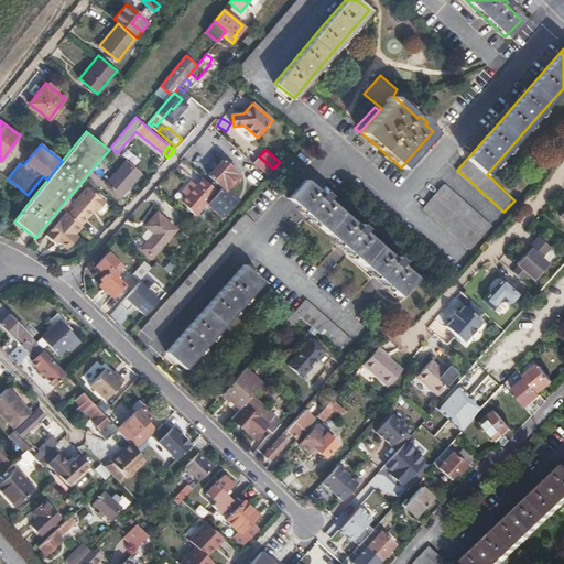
[(253,163),(268,175),(273,169),(259,156),(253,163)]
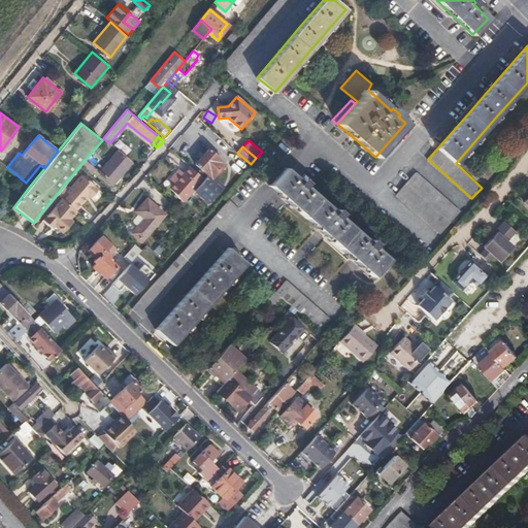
[(209,150),(196,163),(208,174),(204,178),(194,191),(208,203),(223,187),(211,176),(219,168),(221,169),(225,164),(209,150)]
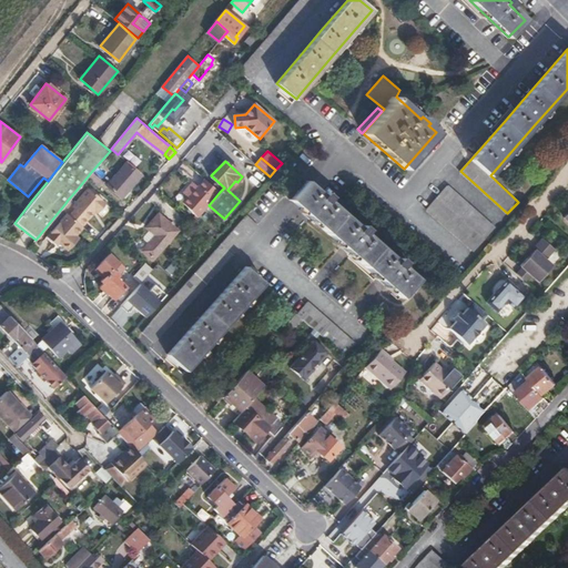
[(122,198),(142,175),(127,162),(108,185),(122,198)]
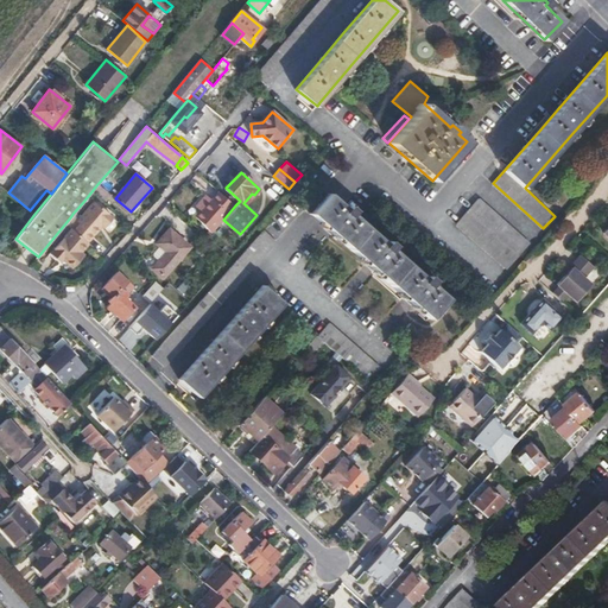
[(97,184),(93,190),(105,201),(111,194),(97,184)]
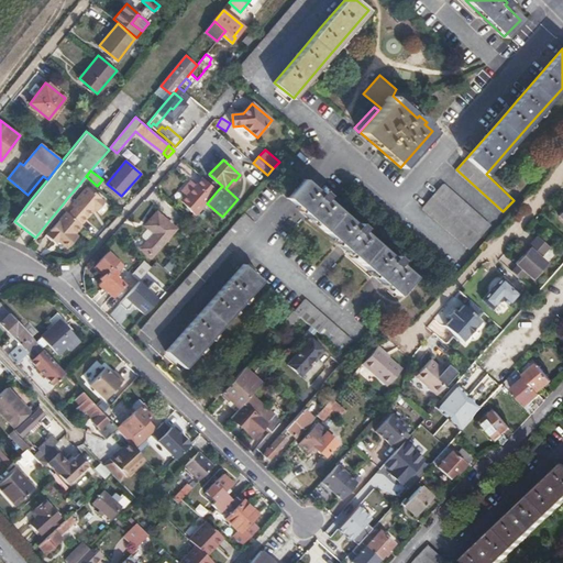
[(198,205),(202,208),(207,203),(218,190),(202,177),(196,185),(191,180),(183,190),(186,194),(180,200),(191,210),(198,205)]
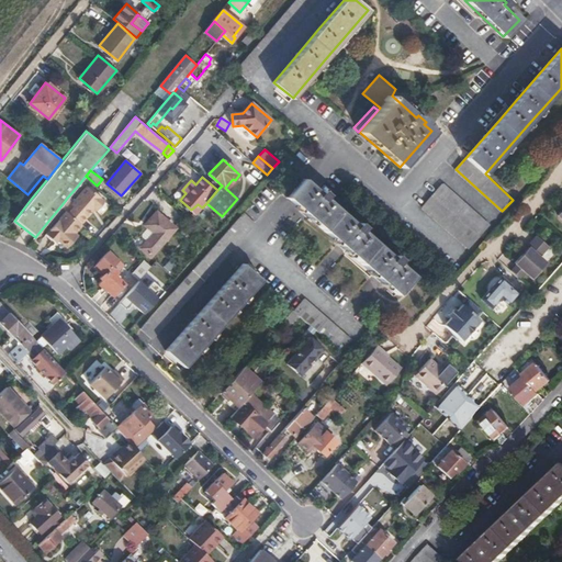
[(303,178),(288,197),(287,198),(300,209),(310,217),(316,223),(361,262),(397,294),(414,276),(397,261),(400,258),(394,254),(392,257),(360,229),(362,226),(357,222),(355,224),(324,197),(326,194),(321,190),(318,192),(317,191),(303,178)]
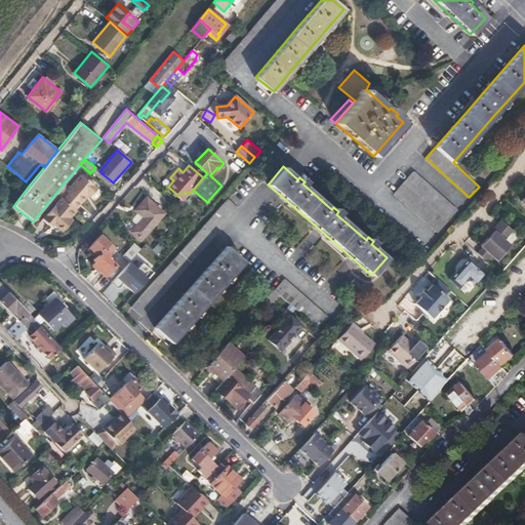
[(413,171),(395,193),(438,232),(457,210),(413,171)]
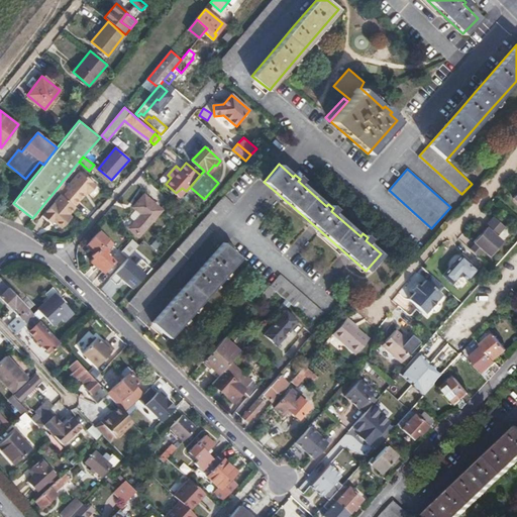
[(56,190),(61,194),(75,205),(87,190),(89,192),(96,184),(80,171),(68,186),(62,182),(60,185),(56,190)]
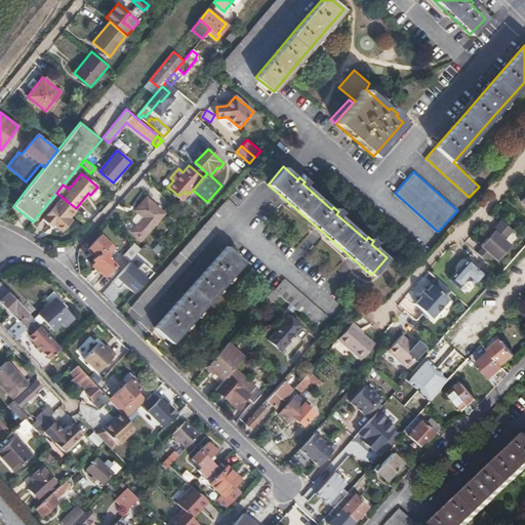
[(76,208),(62,197),(45,217),(54,226),(55,224),(64,231),(72,220),(69,217),(76,209),(76,208)]
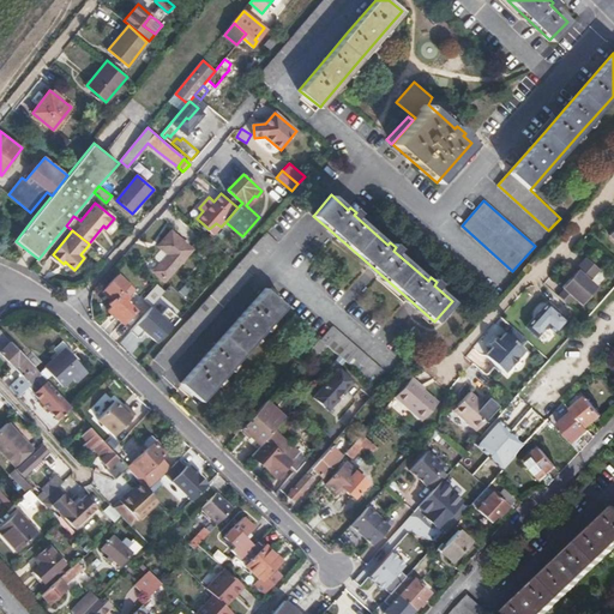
[(258,266),(278,244),(266,232),(155,359),(167,369),(193,339),(258,266)]
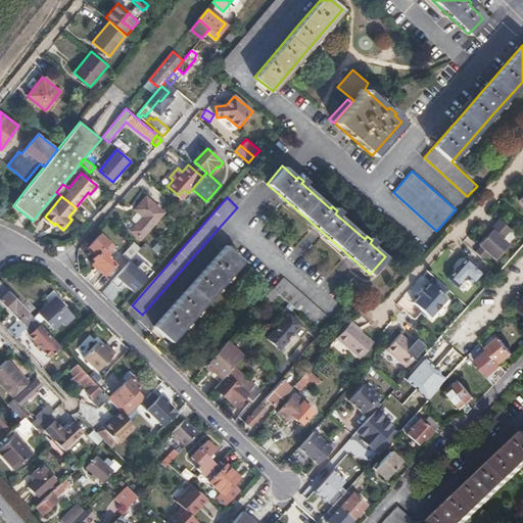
[(137,224),(132,231),(140,238),(162,212),(145,197),(136,209),(138,211),(144,217),(137,224)]
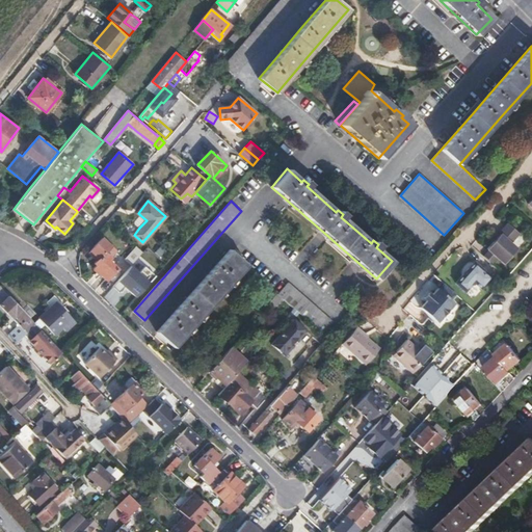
[(147,220),(140,215),(135,221),(135,223),(139,228),(147,220)]
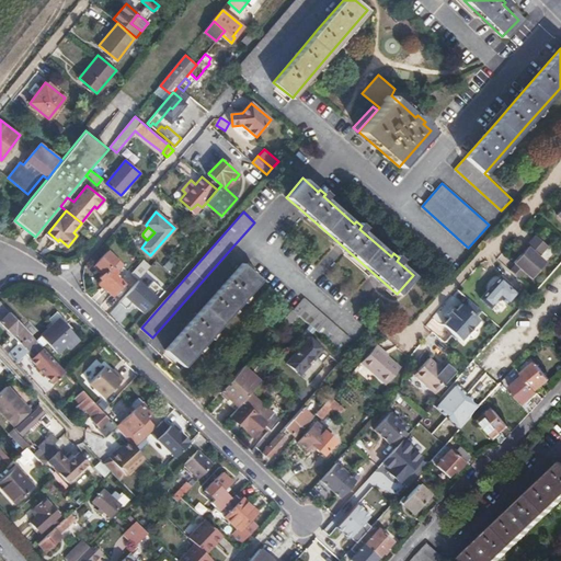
[(515,263),(524,271),(531,277),(545,263),(537,256),(547,247),(535,236),(525,247),(526,248),(514,262),(515,263)]
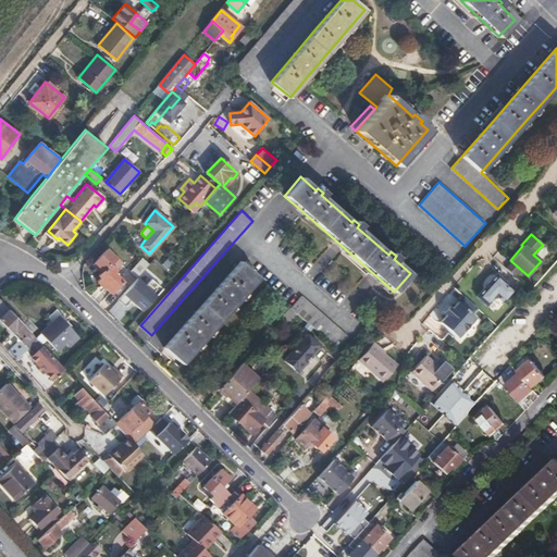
[(103,270),(100,273),(103,276),(101,279),(114,292),(123,282),(115,273),(119,270),(118,269),(122,263),(109,250),(96,262),(103,270)]
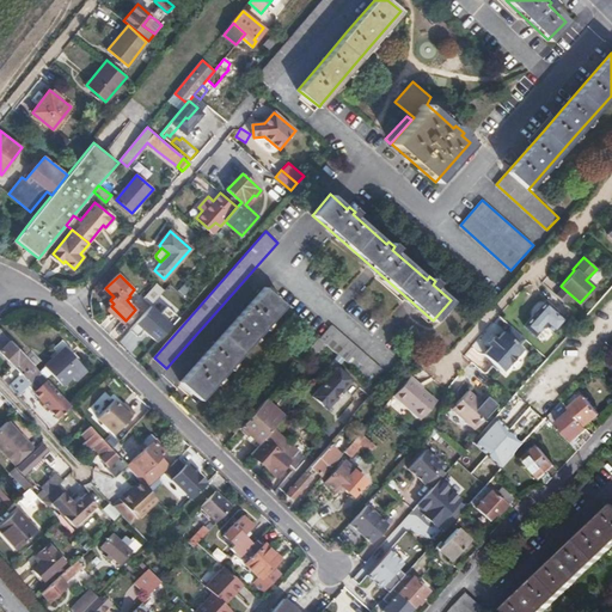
[(144,298),(152,305),(164,289),(157,282),(144,298)]
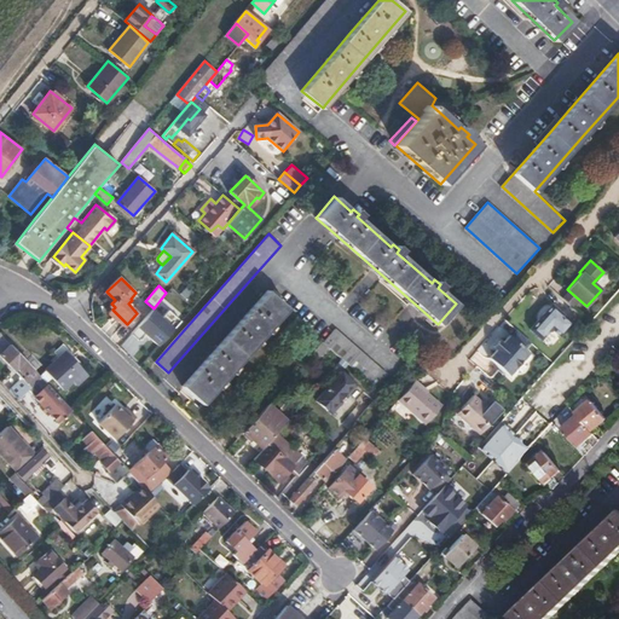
[(288,308),(270,293),(267,290),(229,334),(183,386),(203,405),(220,385),(254,348),(288,308)]
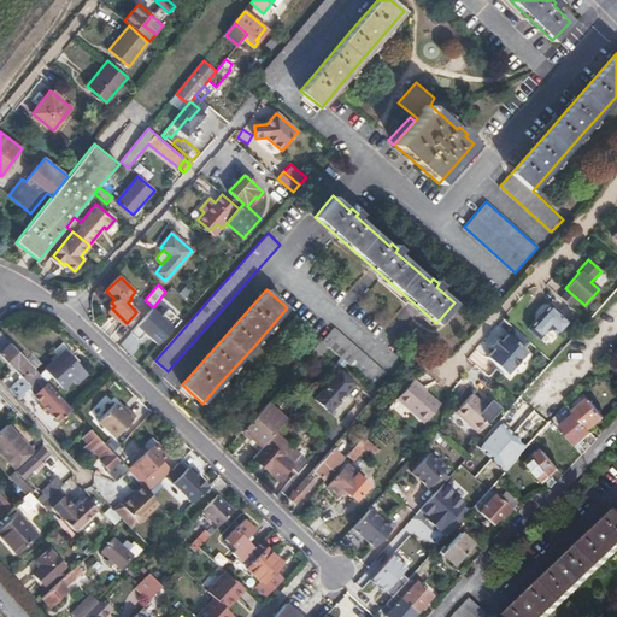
[(566,289),(560,297),(570,306),(576,298),(566,289)]
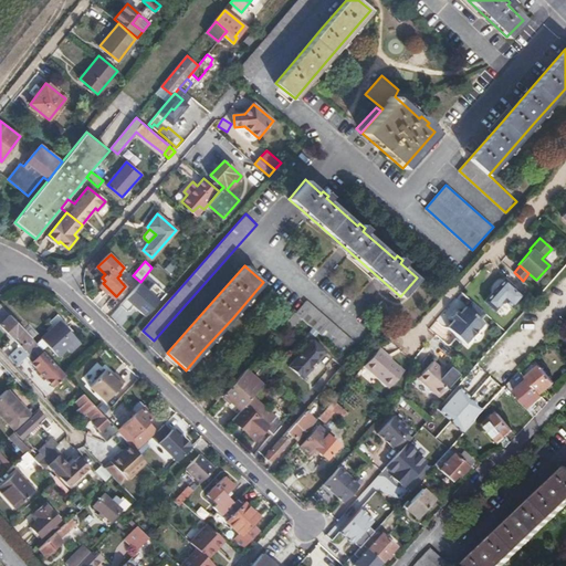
[(525,299),(507,282),(486,305),(498,314),(506,304),(515,311),(525,299)]
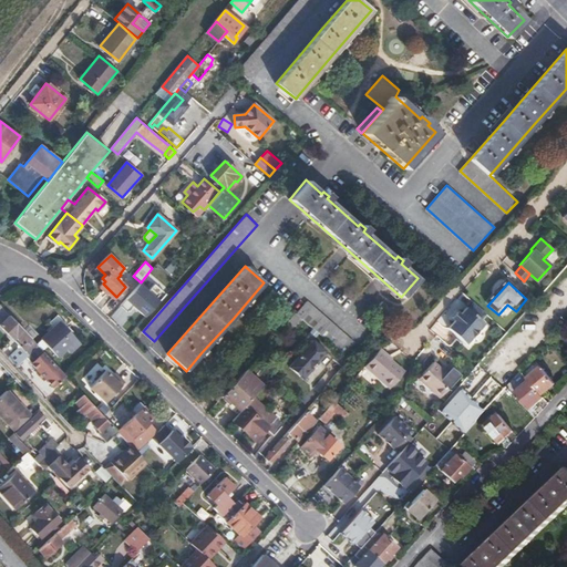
[(148,290),(140,284),(121,305),(127,311),(133,305),(146,316),(166,294),(155,284),(148,290)]
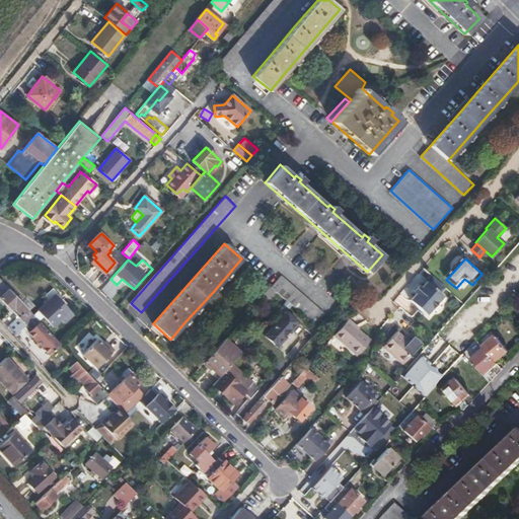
[(408,288),(402,294),(418,308),(435,289),(432,287),(437,281),(425,271),(421,277),(419,276),(414,281),(408,288)]
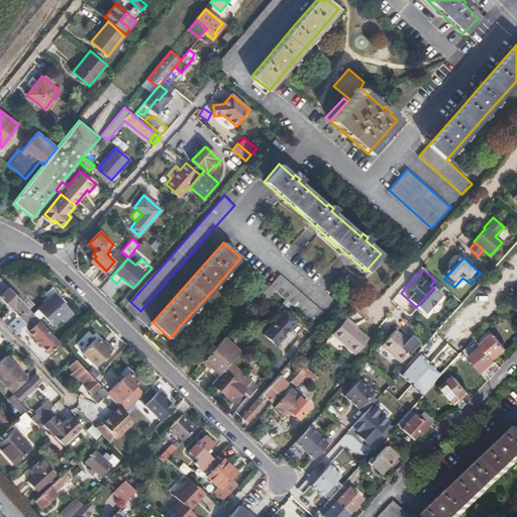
[(276,291),(286,300),(303,314),(313,324),(314,322),(322,313),(295,288),(280,275),(270,286),(276,291)]
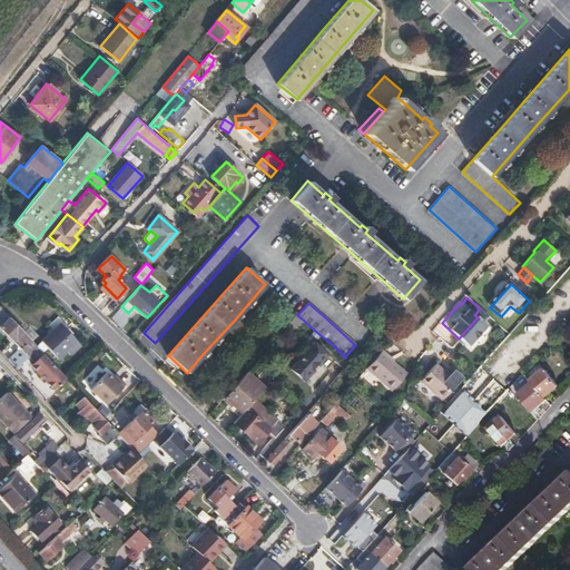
[(444,314),(448,316),(454,308),(452,306),(444,314)]
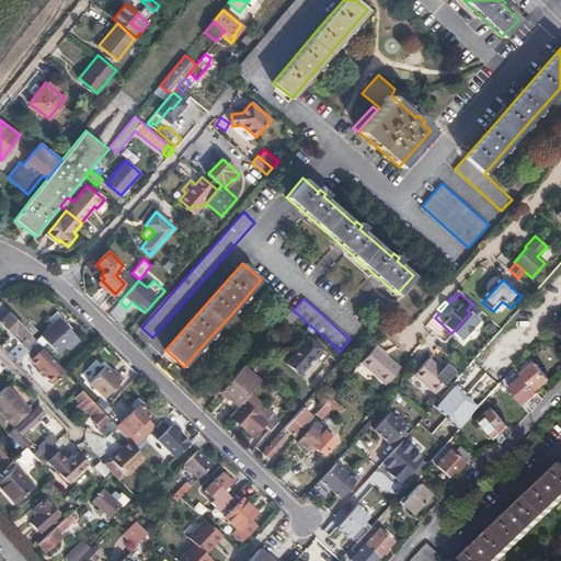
[(293,309),(284,319),(290,324),(299,316),(293,310),(293,309)]
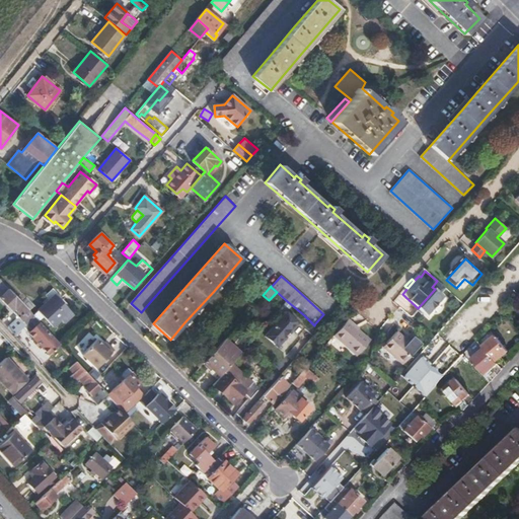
[(9,330),(13,336),(35,316),(27,308),(26,309),(7,289),(0,295),(0,297),(24,322),(21,324),(19,322),(9,330)]
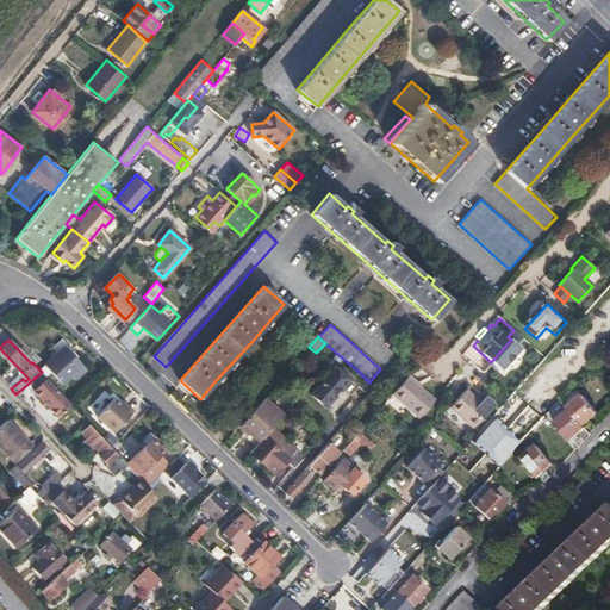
[(66,347),(45,365),(62,383),(81,366),(66,347)]
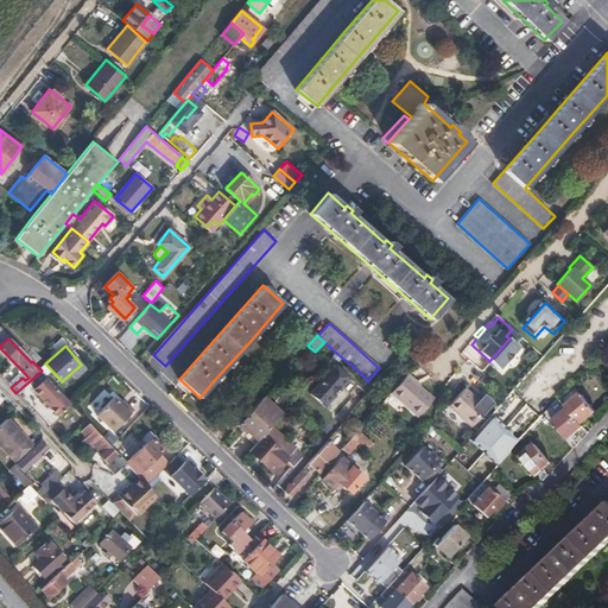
[(309,396),(324,410),(330,403),(328,400),(340,387),(342,390),(350,380),(335,367),(309,396)]
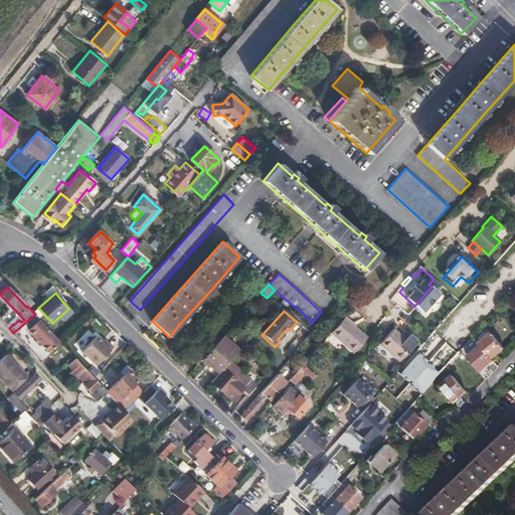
[(312,323),(302,313),(299,316),(310,326),(312,323)]
